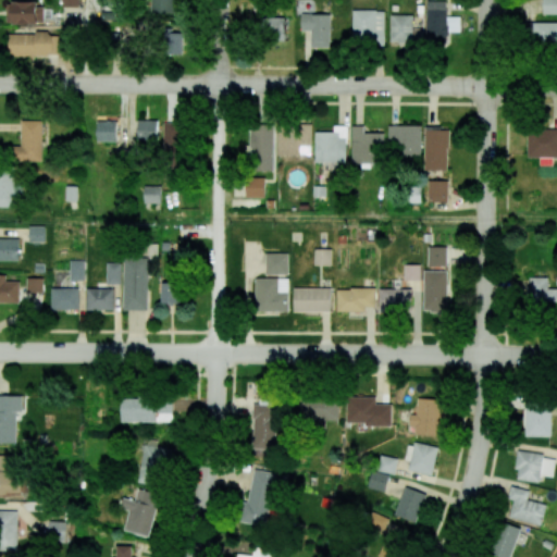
[(176,0),(151,0),(151,13),(176,13),(176,0)]
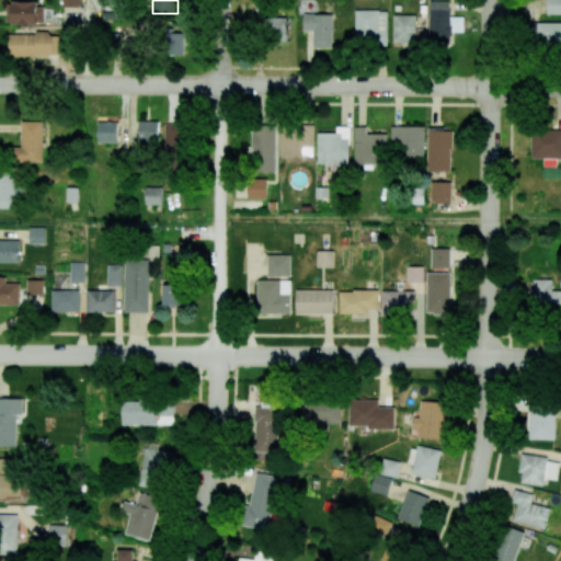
[(449,1),(430,0),(428,43),(450,43),(451,32),(464,32),(464,16),(449,16),(449,1)]
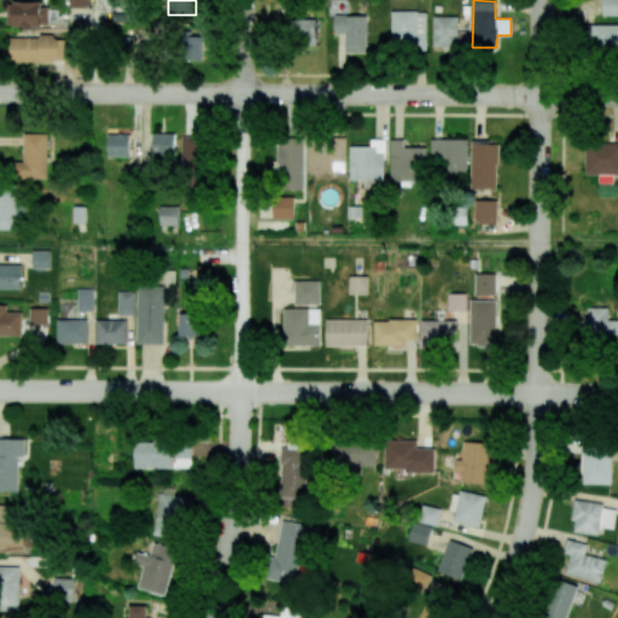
[(617,0),(601,0),(601,16),(617,15),(617,0)]
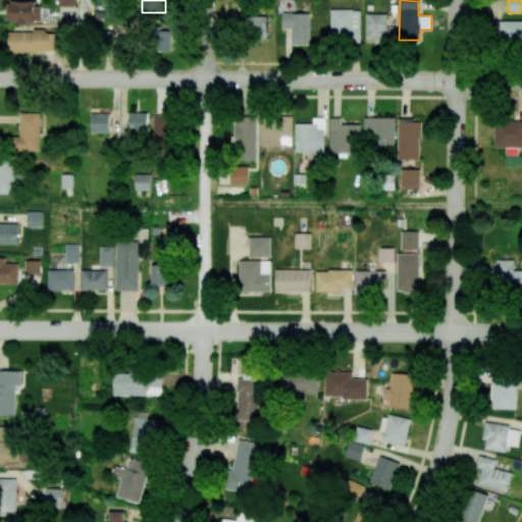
[(41,21),(41,2),(10,3),(11,22),(41,21)]
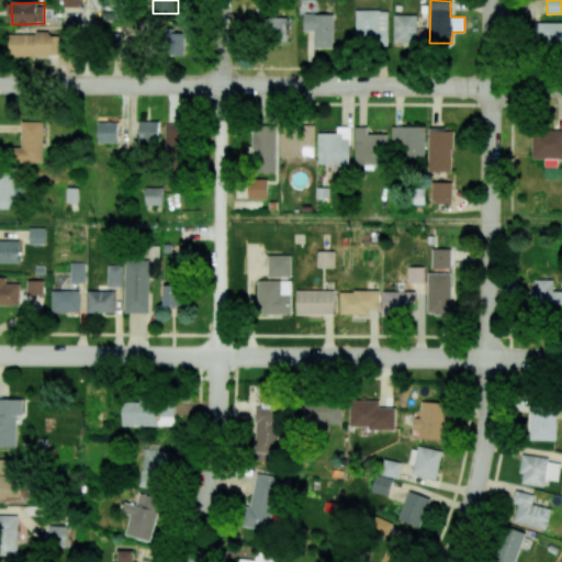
[(120,20),(119,8),(102,8),(102,20),(120,20)]
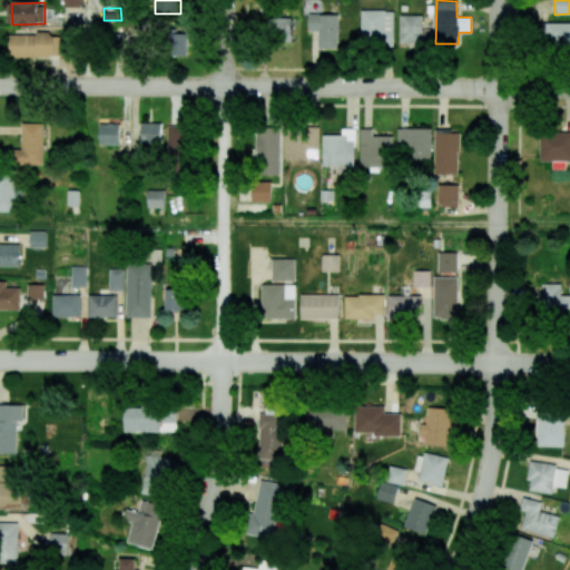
[(393,46),(393,10),(361,10),(361,46),(393,46)]
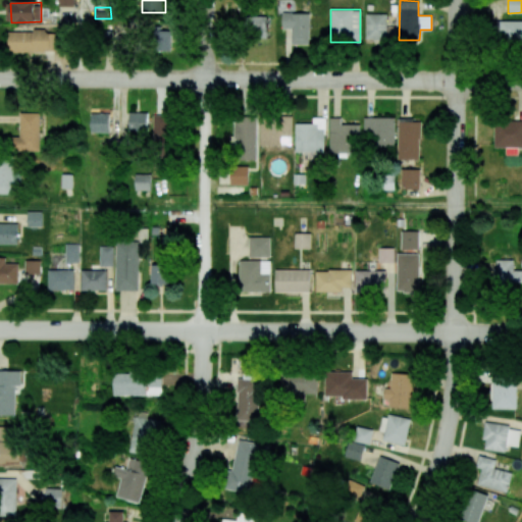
[(291,44),(309,45),(309,13),(282,12),(281,29),(291,29),(291,44)]
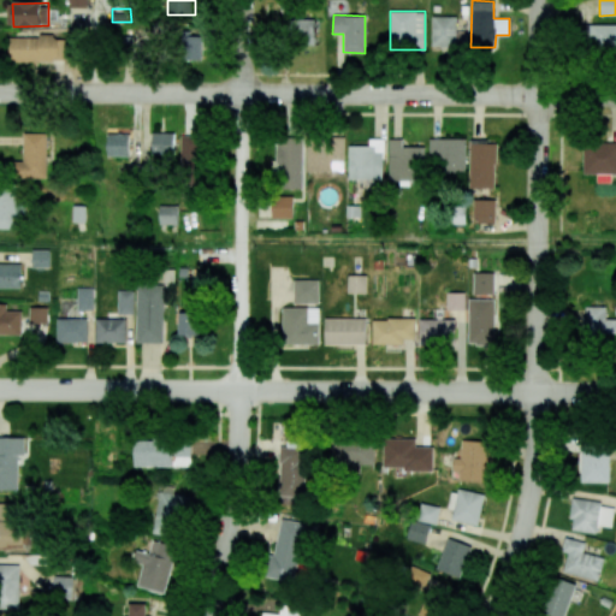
[(456,17),(432,16),(431,46),(456,47),(456,17)]
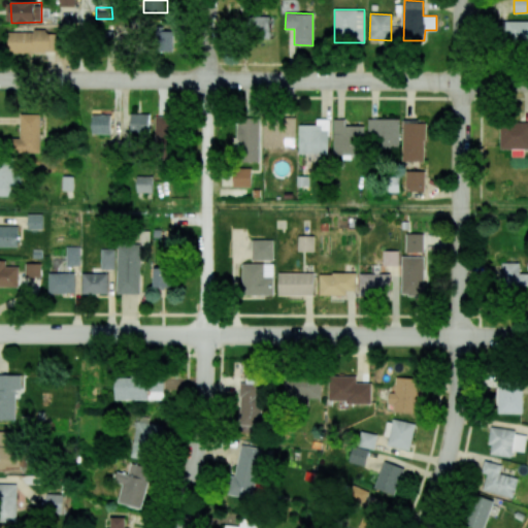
[(270,17),(246,17),(246,35),(261,35),(261,39),(270,38),(270,17)]
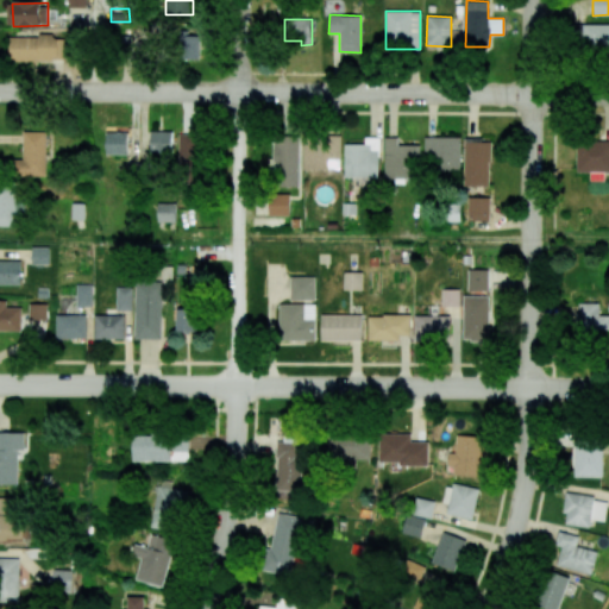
[(608,23),(575,24),(575,48),(608,46),(608,23)]
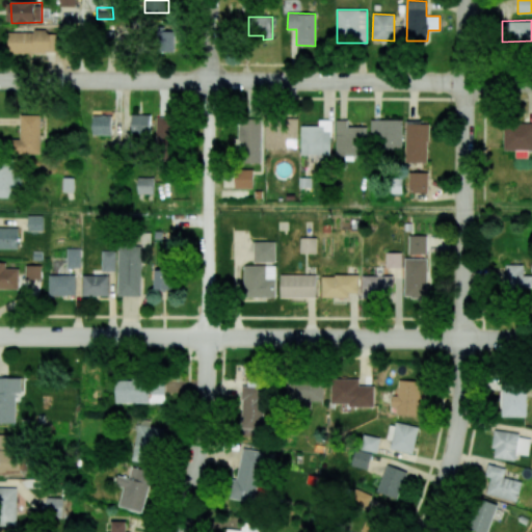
[(174,53),(175,28),(159,28),(159,52),(174,53)]
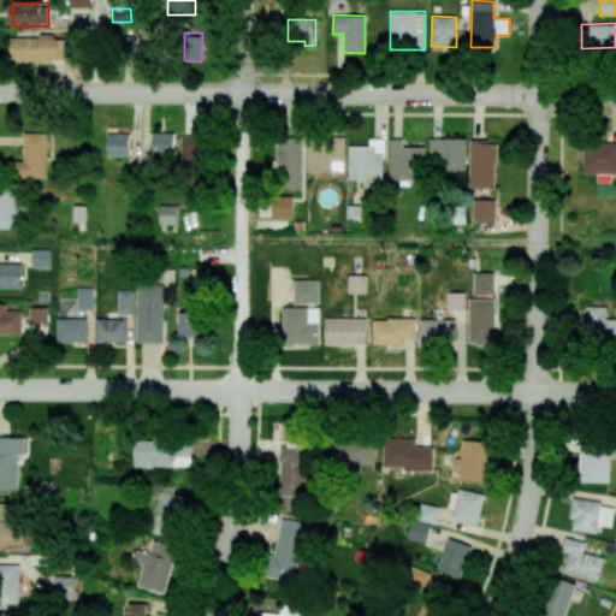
[(10,61),(65,61),(64,36),(9,37),(10,61)]
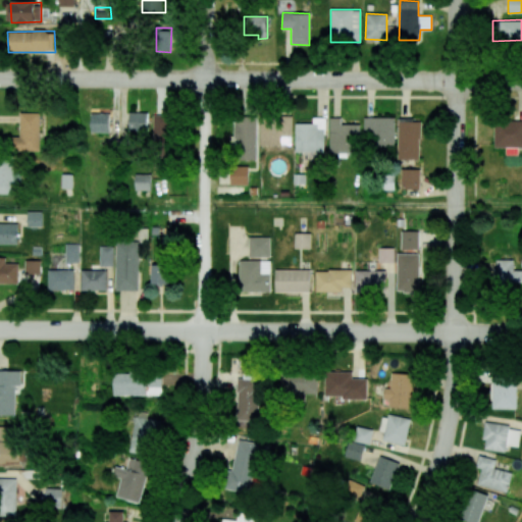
[(11,152),(40,151),(39,112),(19,113),(20,137),(10,138),(11,152)]
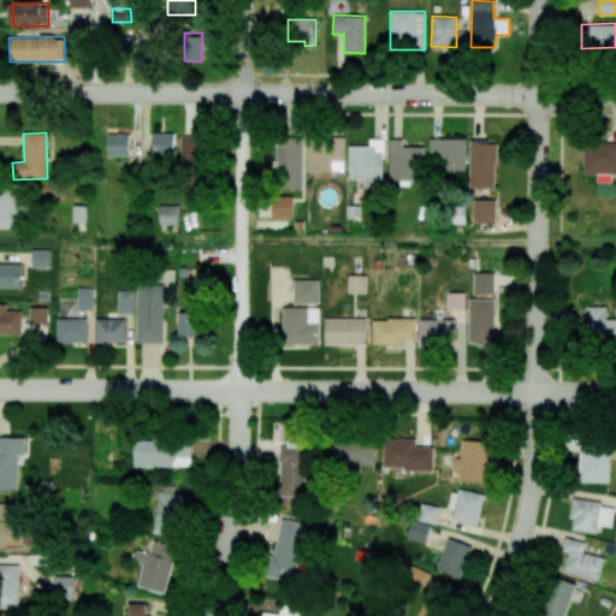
[(175,132),(153,132),(152,155),(175,155),(175,132)]
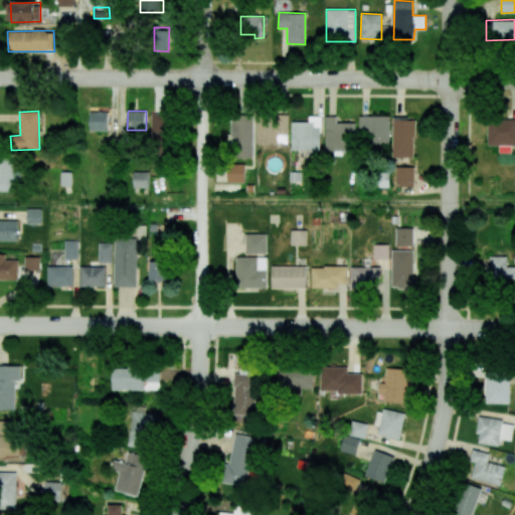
[(108,131),(108,112),(90,112),(90,131),(108,131)]
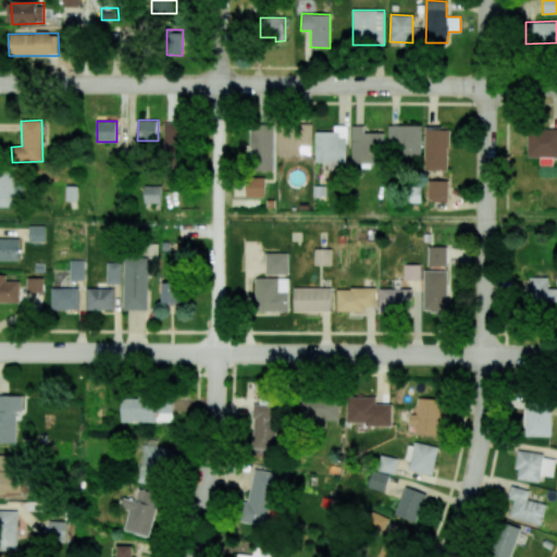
[(162,149),(181,150),(182,123),(163,122),(162,149)]
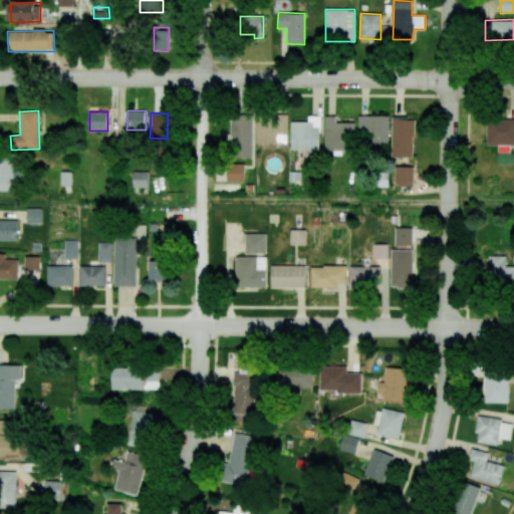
[(229,158),(253,158),(253,115),(230,114),(229,158)]
